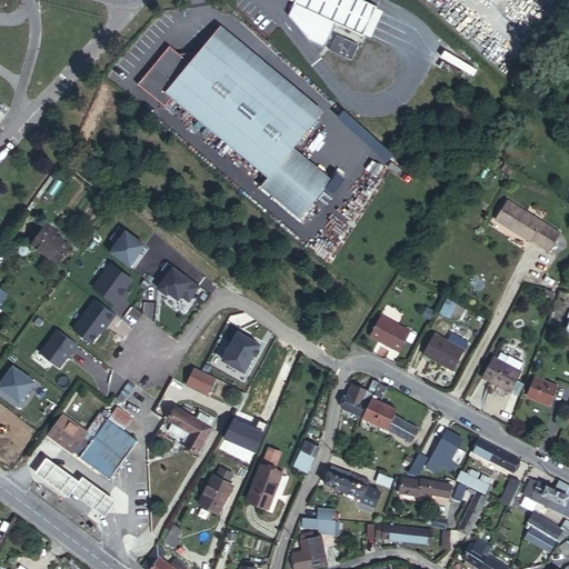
[(376,10),(352,0),(296,0),(292,9),(362,40),(376,10)]
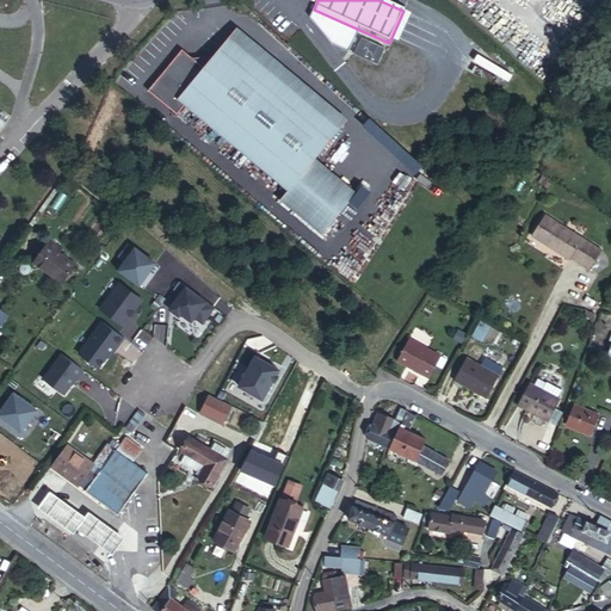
[(189,57),(152,98),(181,123),(190,115),(291,201),(320,170),(345,140),(235,47),(210,76),(189,57)]
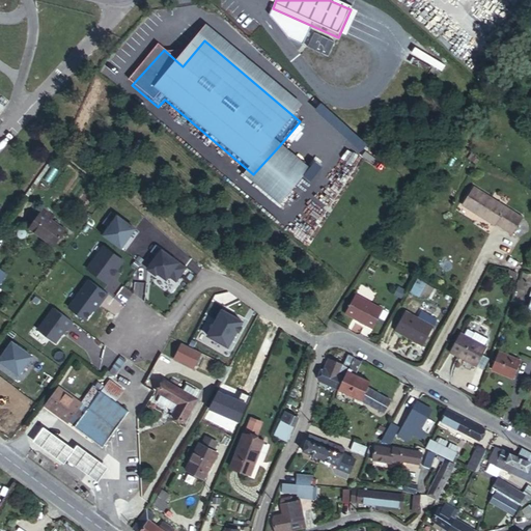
[(253,174),(246,183),(281,213),(312,177),(278,147),(253,174)]
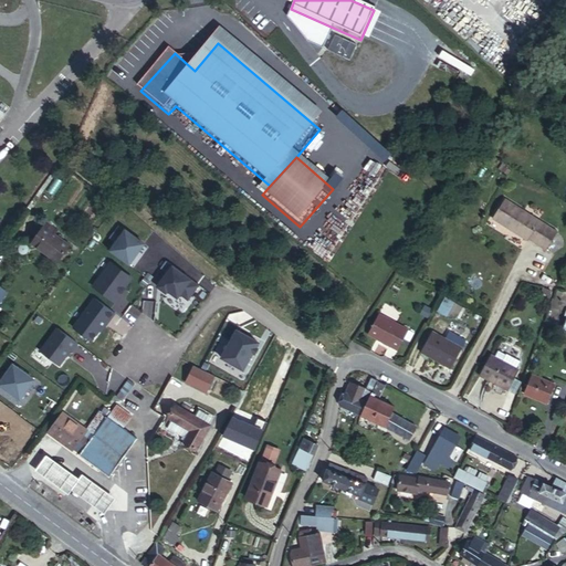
[(564,234),(511,202),(498,222),(532,244),(534,241),(552,252),(564,234)]
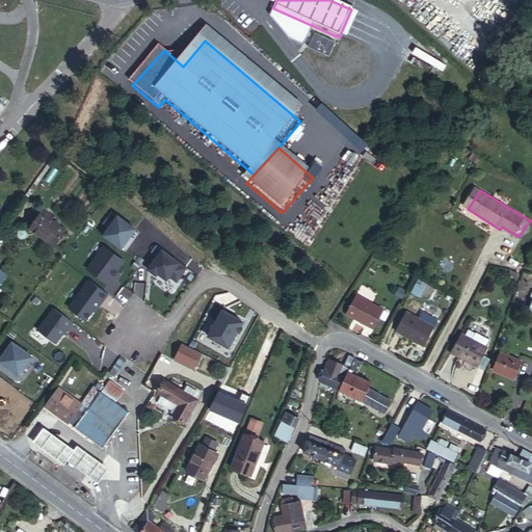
[(51,219),(43,213),(29,232),(53,249),(63,235),(48,222),(51,219)]
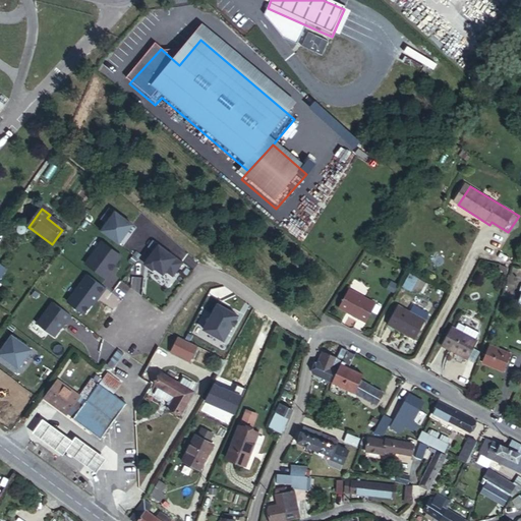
[(115,214),(101,233),(118,246),(132,227),(115,214)]
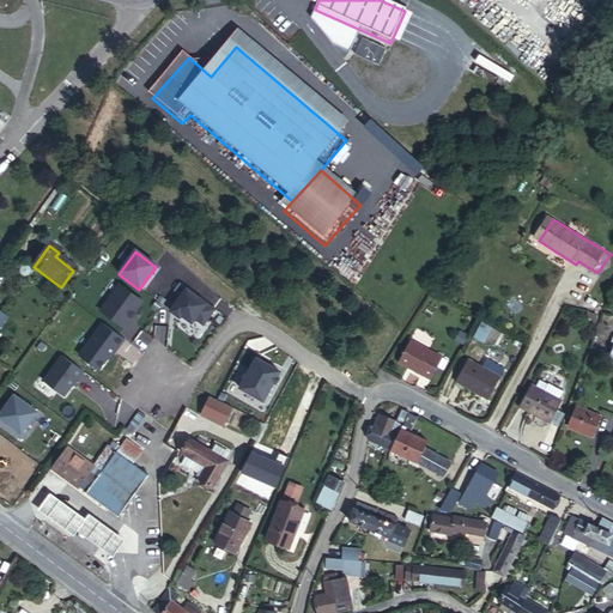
[(178,285),(174,293),(181,299),(169,314),(178,321),(180,319),(190,326),(194,322),(202,328),(214,313),(178,285)]
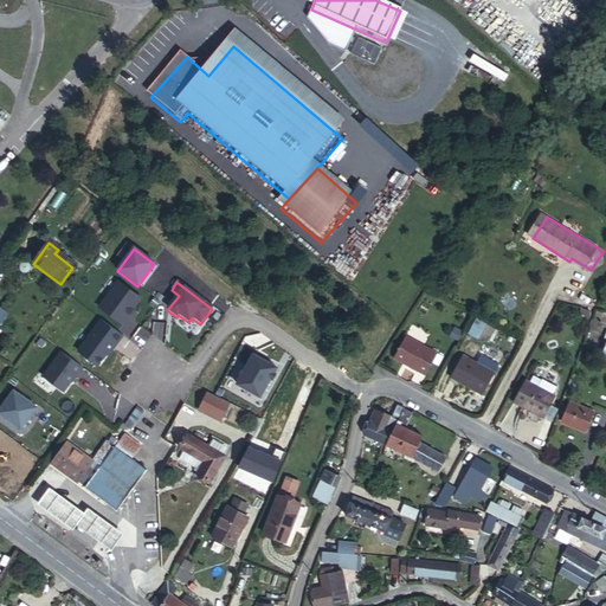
[(118,283),(100,309),(123,327),(129,318),(128,318),(141,301),(118,283)]
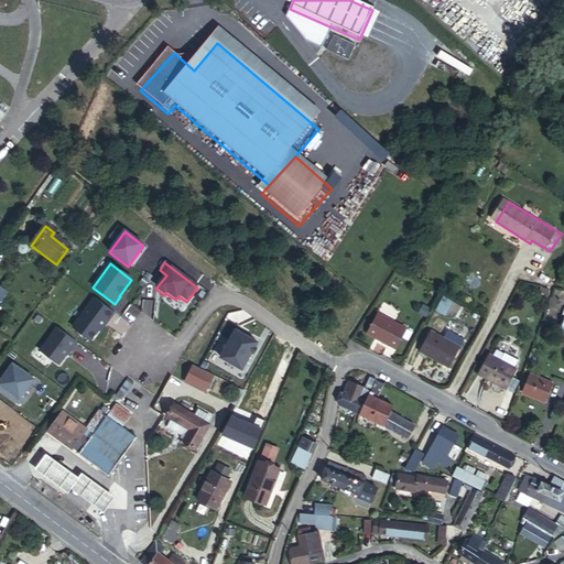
[(114,314),(95,299),(73,328),(90,342),(102,325),(105,326),(114,314)]
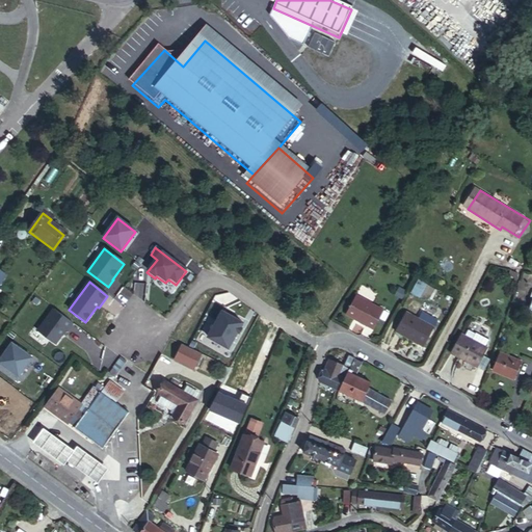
[(430,290),(421,286),(415,298),(424,302),(430,290)]
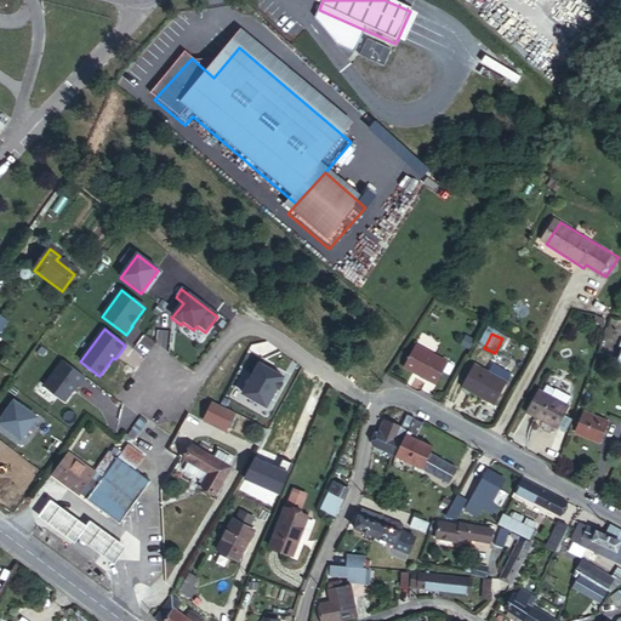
[(454,366),(421,349),(409,370),(440,388),(454,366)]
